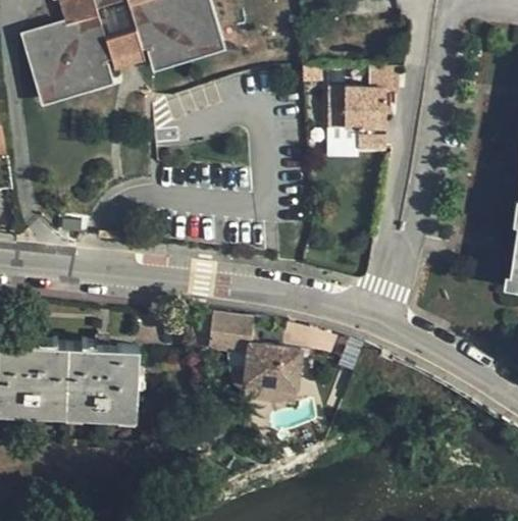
[(19,33),(41,105),(113,83),(106,59),(120,55),(145,48),(152,71),(224,49),(209,0),(51,0),(58,20),(19,33)]
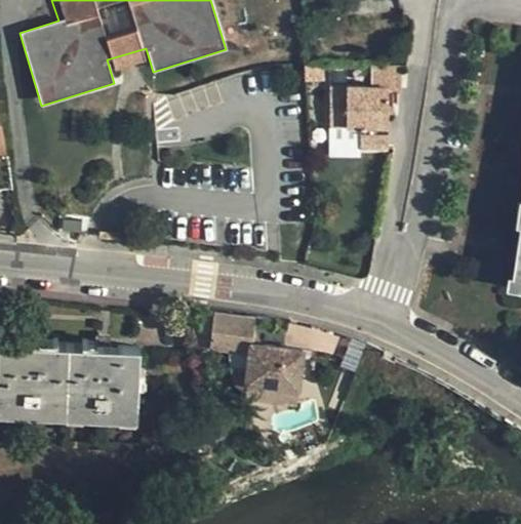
[(329,88),(329,156),(351,156),(351,150),(387,150),(387,88),(400,88),(400,67),(370,67),(370,88),(329,88)]
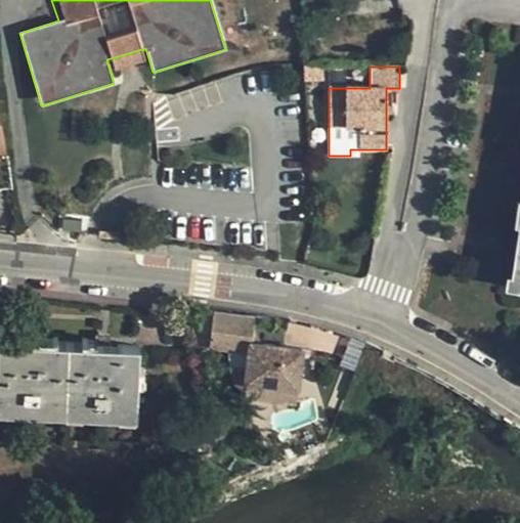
[(304,68),(304,82),(322,82),(322,68),(304,68)]
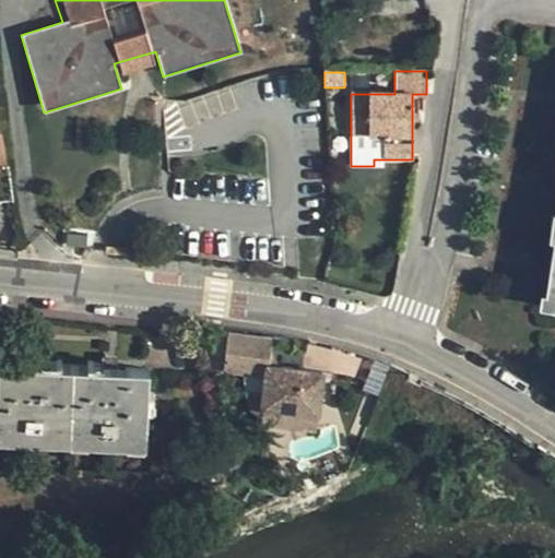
[(0,203),(13,202),(0,130),(0,203)]
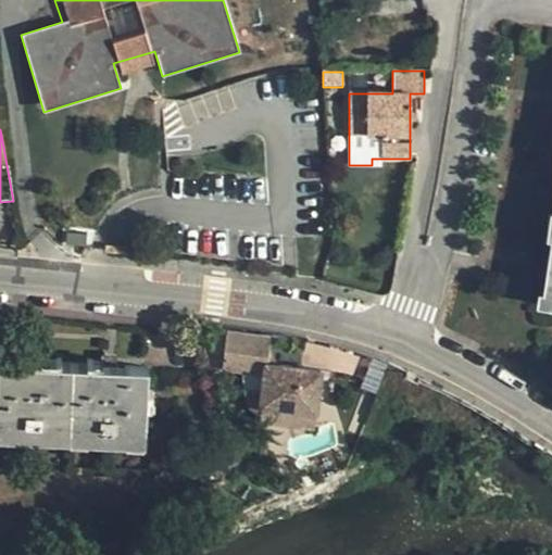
[(85,232),(63,230),(61,246),(84,247),(85,232)]
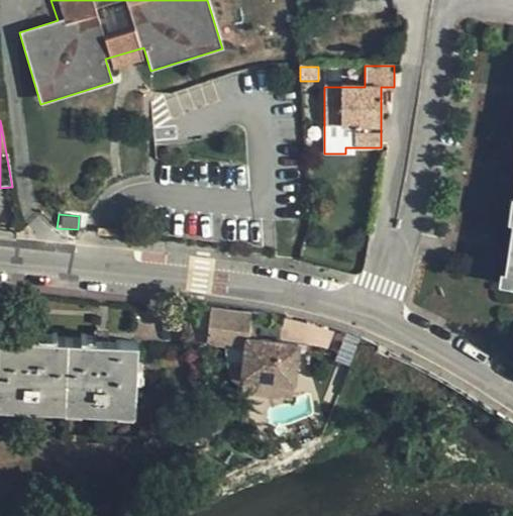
[(209,309),(206,342),(224,344),(224,362),(230,365),(243,366),(241,393),(291,401),(299,346),(247,338),(251,315),(209,309)]
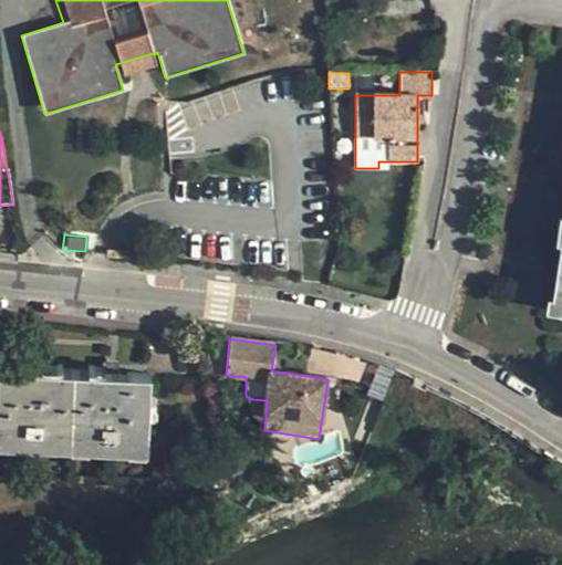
[(0,436),(11,437),(11,442),(52,443),(52,438),(87,440),(87,445),(128,447),(128,442),(146,442),(148,374),(0,367),(0,436)]
